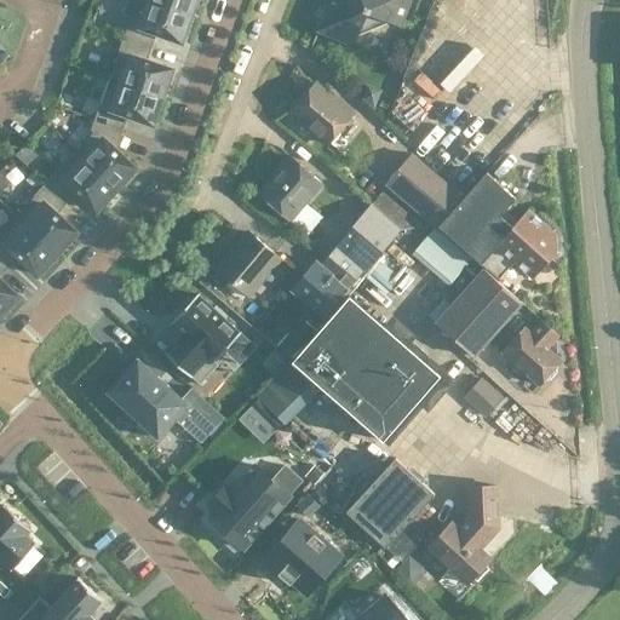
[(191,15),(148,0),(137,0),(130,22),(128,22),(122,38),(151,47),(156,34),(182,42),(191,15)]
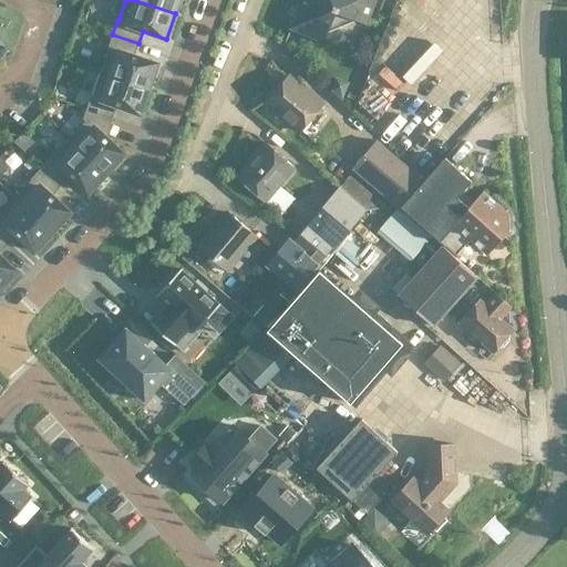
[(135,0),(175,13),(178,0),(135,0)]
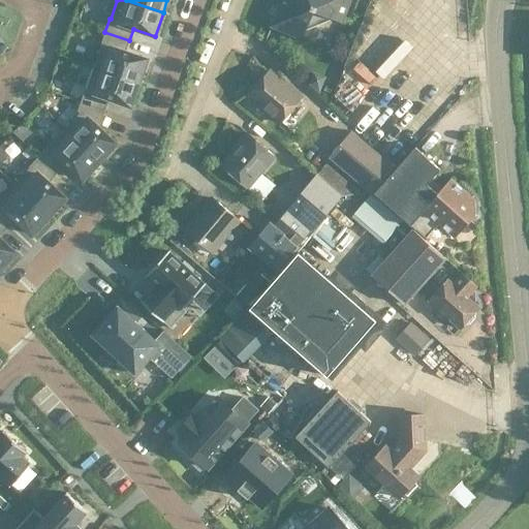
[(282,0),(272,25),(301,37),(304,28),(306,29),(331,18),(332,16),(341,20),(348,0),(282,0)]
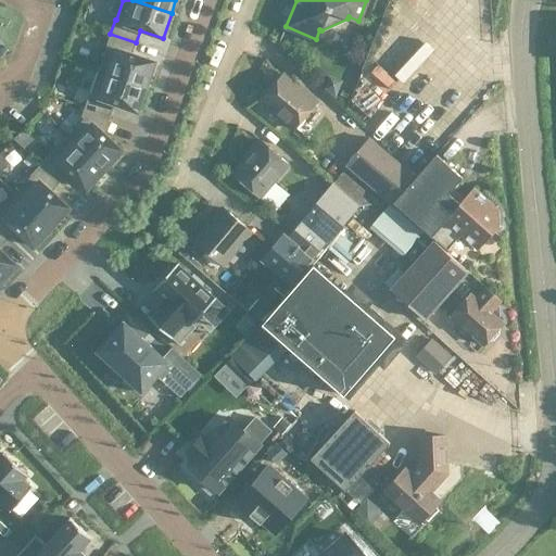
[(105,47),(106,48),(98,71),(146,87),(154,63),(131,55),(136,42),(110,34),(105,47)]
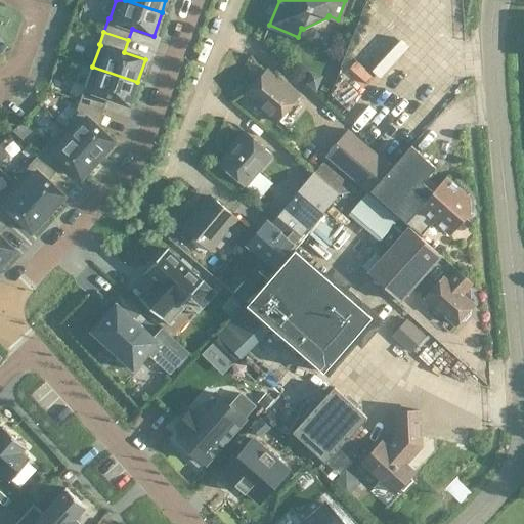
[(92,67),(85,88),(84,88),(80,101),(104,110),(108,97),(129,104),(137,82),(92,67)]
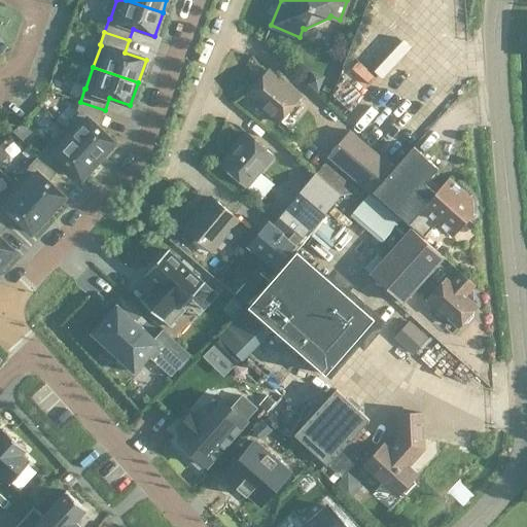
[(247,96),(278,123),(300,97),(268,71),(247,96)]
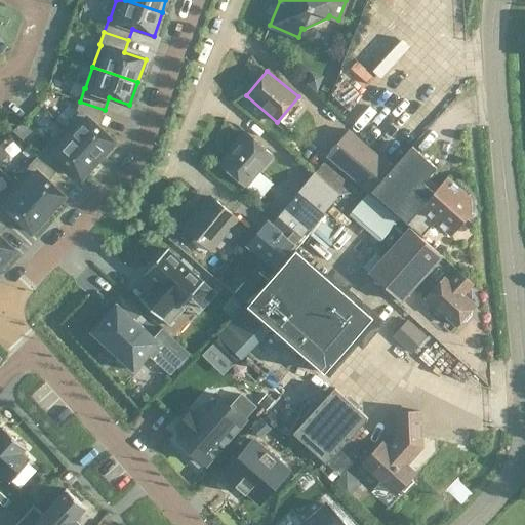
[(77,111),(79,112),(64,128),(98,160),(115,143),(98,127),(105,110),(80,102),(77,111)]
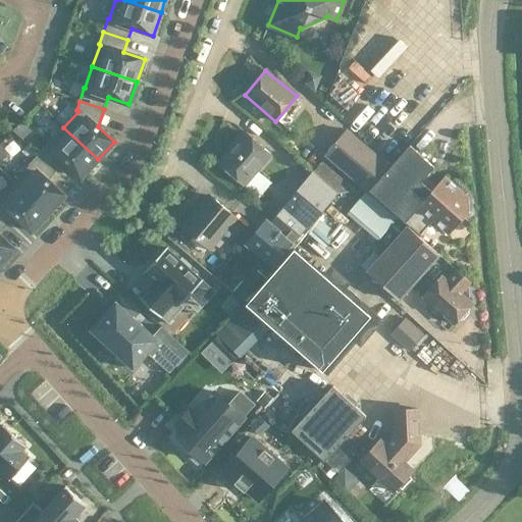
[(48,145),(47,144),(38,154),(57,171),(65,162),(82,177),(98,159),(63,127),(48,145)]
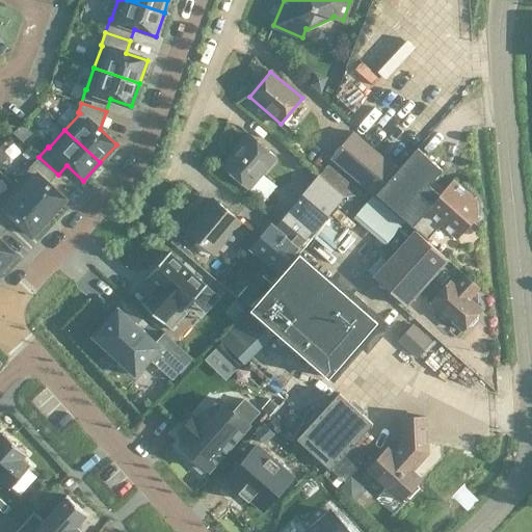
[(363,184),(381,162),(384,159),(352,132),(331,158),(363,184)]
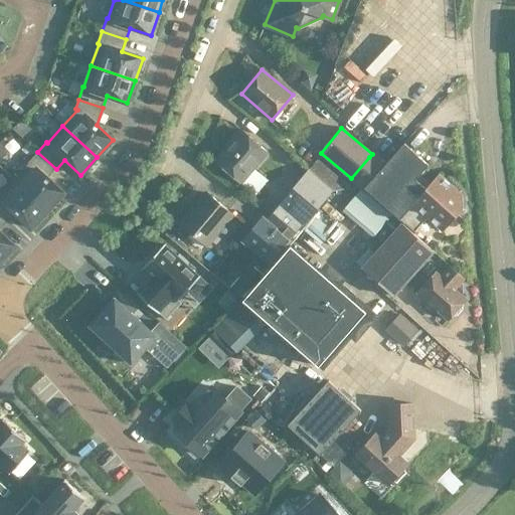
[(235,139),(216,162),(240,182),(267,152),(240,130),(233,138),(235,139)]
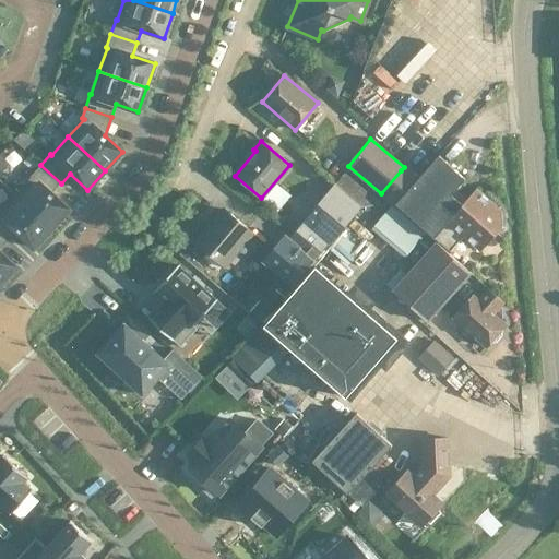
[(432,237),(462,204),(450,194),(464,178),(438,155),(395,203),(432,237)]
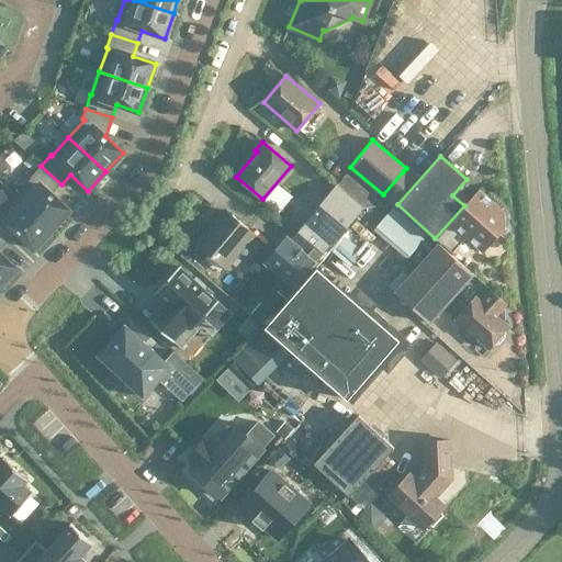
[(31,178),(14,195),(52,229),(69,211),(52,194),(62,184),(41,166),(31,177),(31,178)]
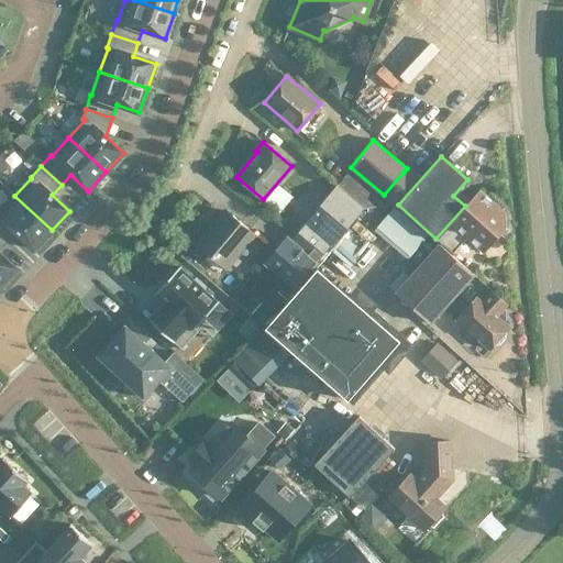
[(330,249),(364,208),(338,186),(302,225),(304,227),(294,238),(319,258),(329,247),(330,249)]
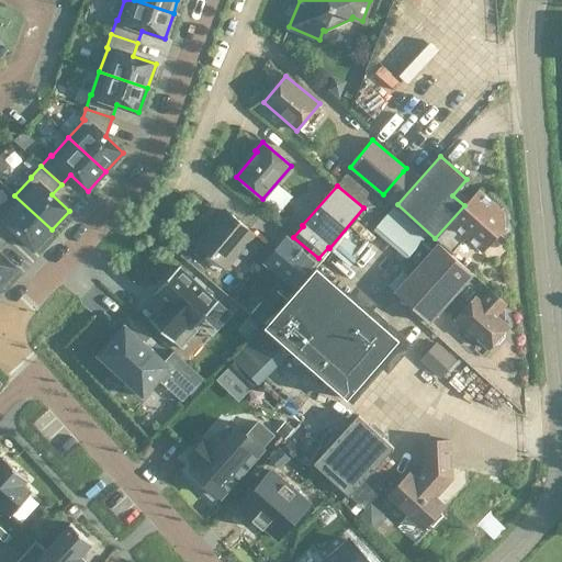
[(464,205),(435,238),(452,254),(467,238),(482,253),(505,227),(503,212),(479,190),(464,205)]
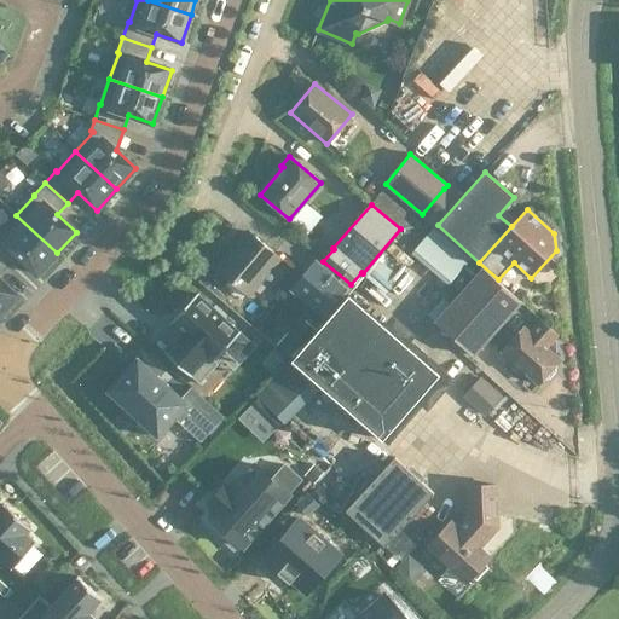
[(16,215),(0,232),(0,259),(9,267),(18,256),(38,275),(57,253),(16,215)]
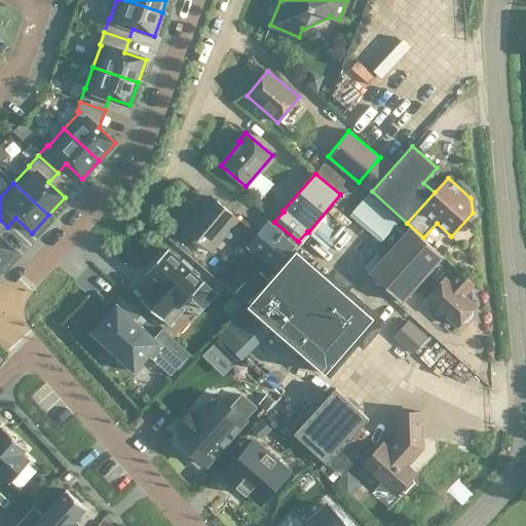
[(211,250),(234,221),(236,218),(212,197),(185,228),(211,250)]
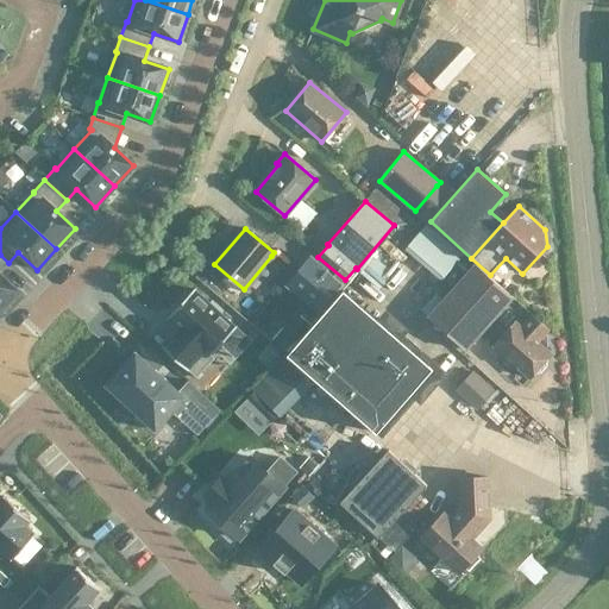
[(0,309),(18,292),(0,275),(0,271),(8,263),(0,255),(0,309)]
